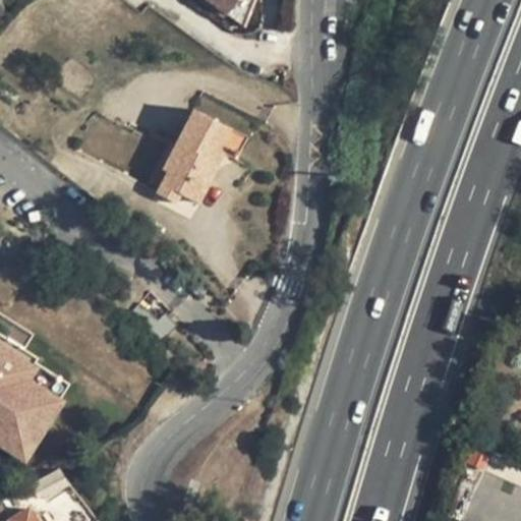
[(210,0),(226,13),(237,0),(210,0)]
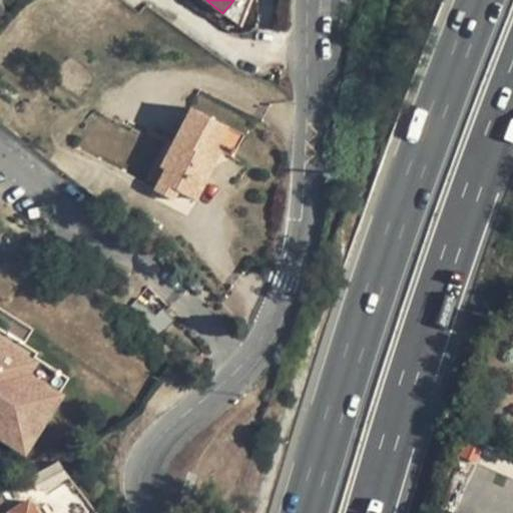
[(164,168),(152,188),(170,198),(175,188),(182,177),(200,187),(214,160),(207,156),(213,145),(224,125),(190,106),(158,165),(164,168)]
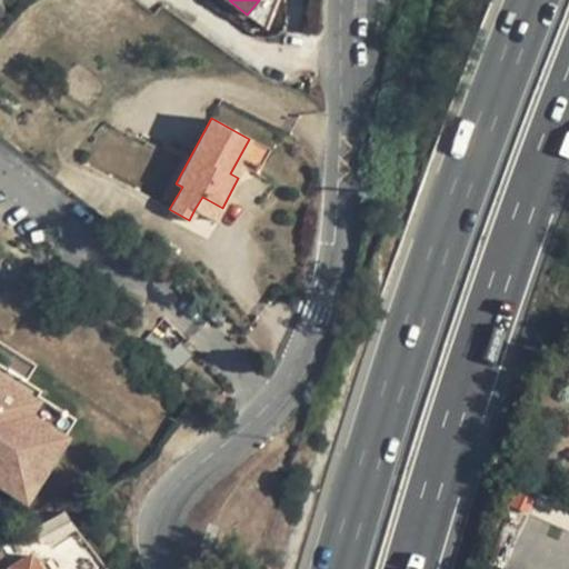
[(243,166),(237,161),(230,173),(238,178),(243,166)]
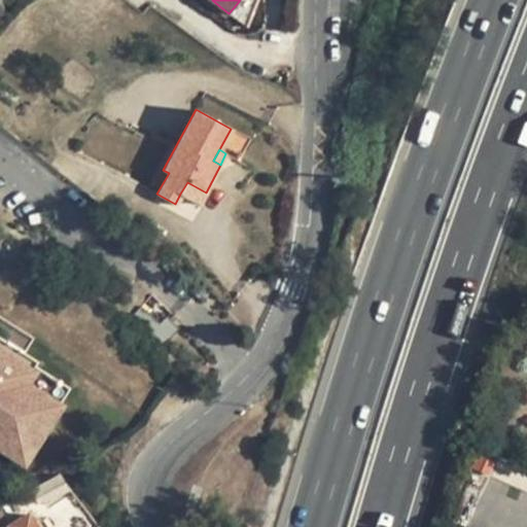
[(200,204),(206,192),(187,182),(180,194),(200,204)]
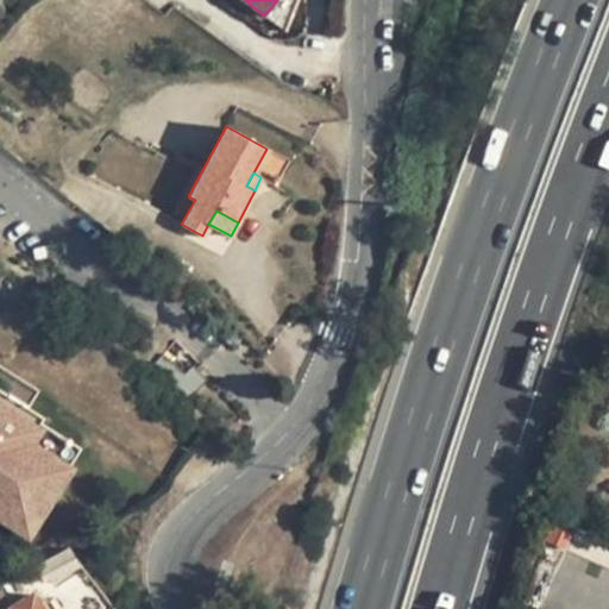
[(60,463),(29,444),(37,431),(0,407),(0,515),(26,533),(46,501),(39,496),(60,463)]
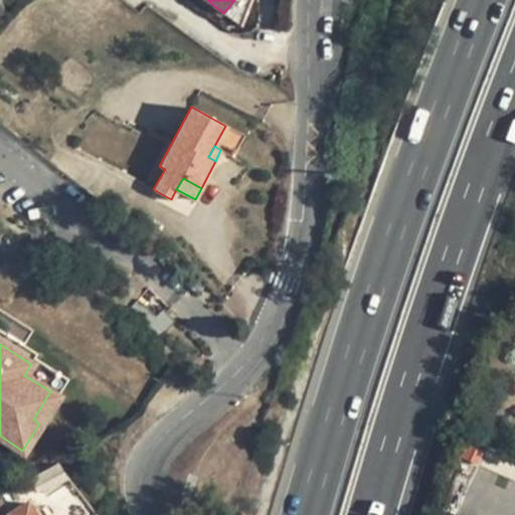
[(57,395),(50,391),(33,419),(39,423),(40,423),(57,395)]
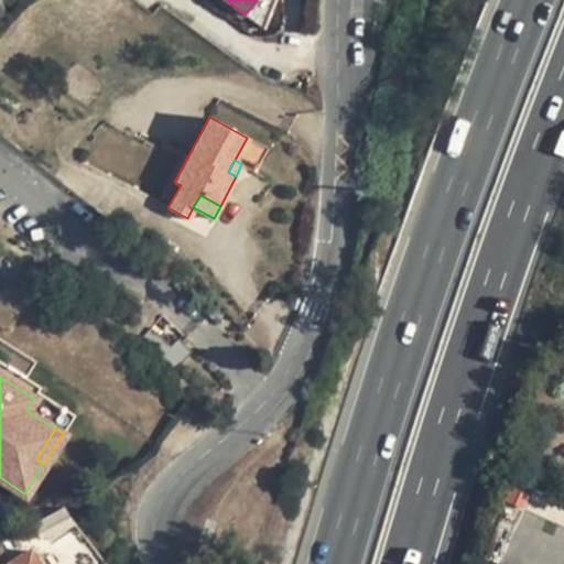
[(64,503),(31,521),(33,525),(42,535),(46,532),(51,538),(76,519),(64,503)]
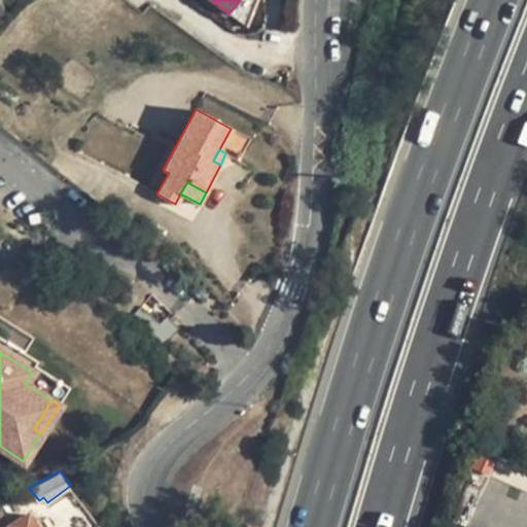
[(0,510),(0,526),(45,526),(44,526),(41,526),(39,526),(29,511),(9,524),(0,510)]
